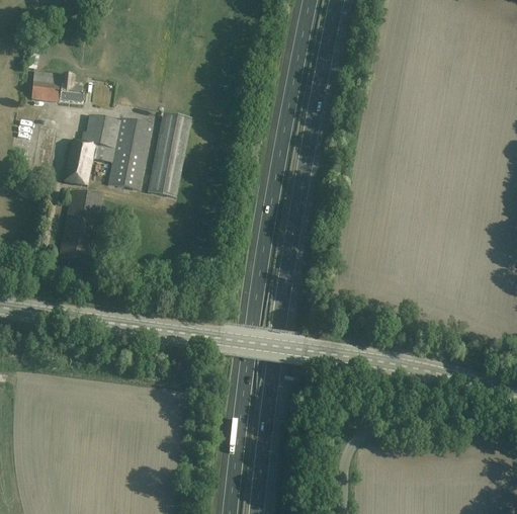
[(24,62),(31,63),(33,50),(26,48),(24,62)]
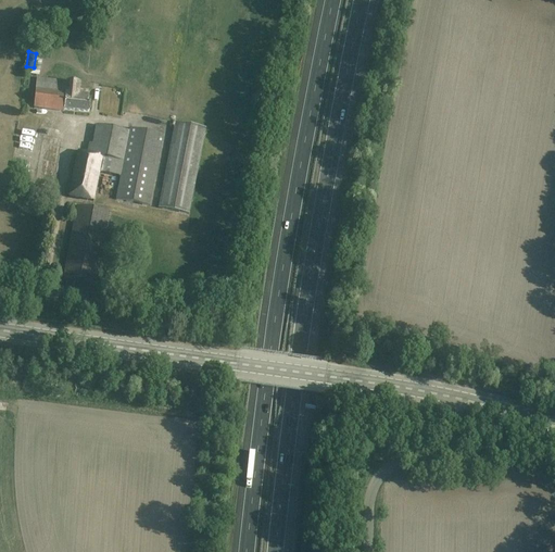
[(38,75),(35,104),(65,109),(65,105),(90,109),(91,97),(89,97),(90,92),(85,91),(85,87),(80,87),(80,79),(38,75)]
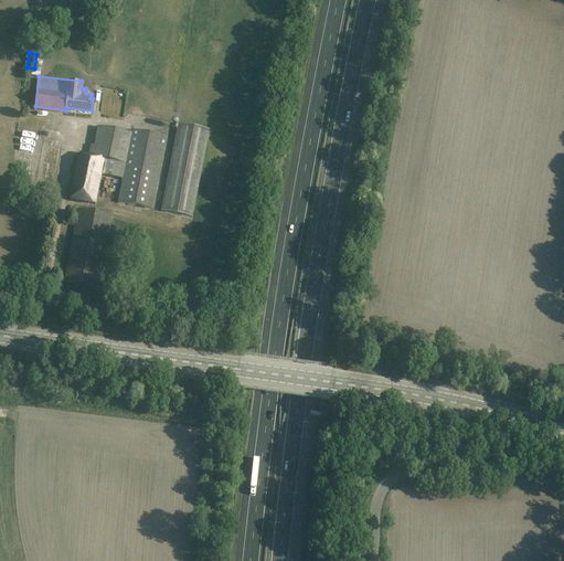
[(38,116),(36,128),(49,129),(50,116),(38,116)]
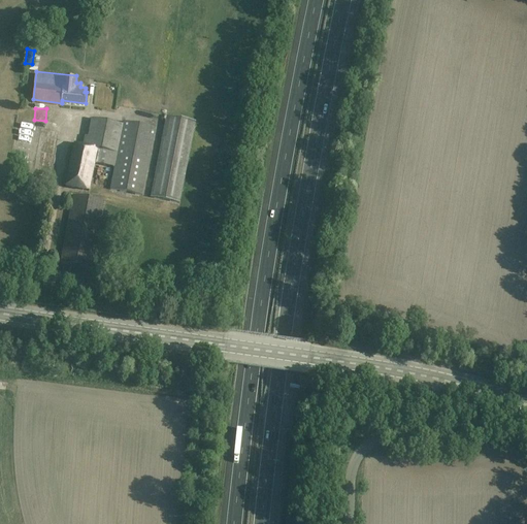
[(168,112),(152,194),(180,200),(196,119),(168,112)]
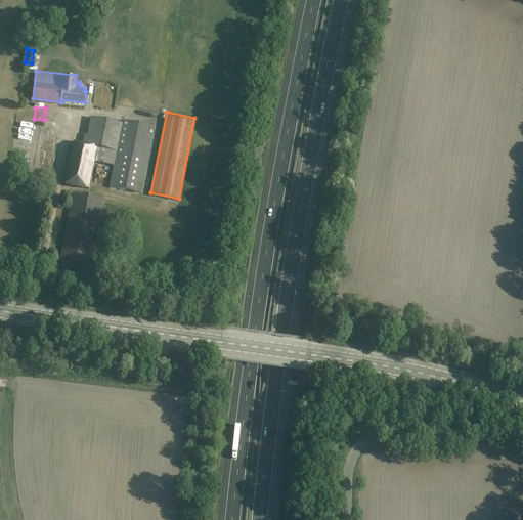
[(75,139),(68,171),(66,181),(89,185),(94,159),(115,163),(111,185),(142,190),(156,123),(124,117),(123,121),(91,115),(88,132),(85,132),(83,141),(75,139)]
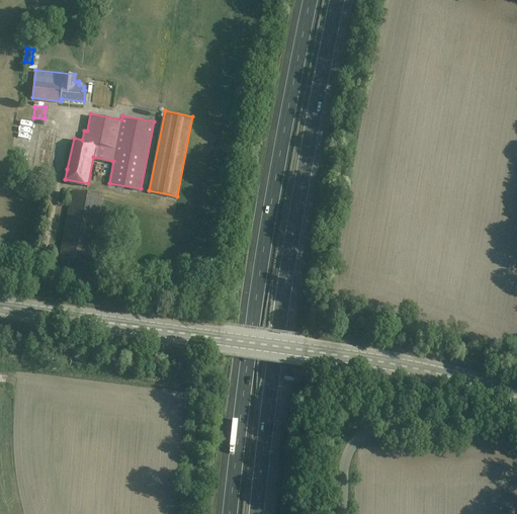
[(41,137),(41,147),(55,147),(56,138),(41,137)]
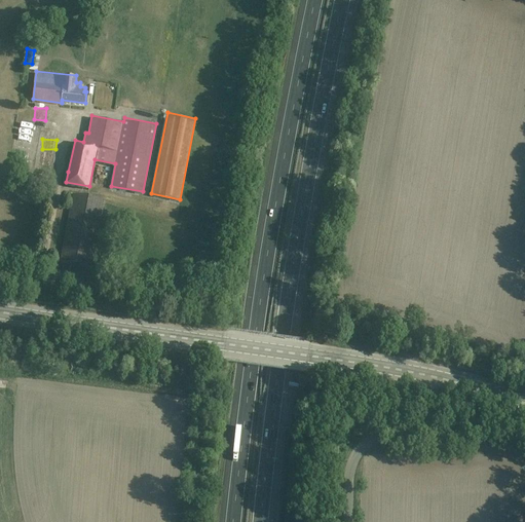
[(105,197),(84,193),(74,191),(61,258),(92,264),(105,197)]
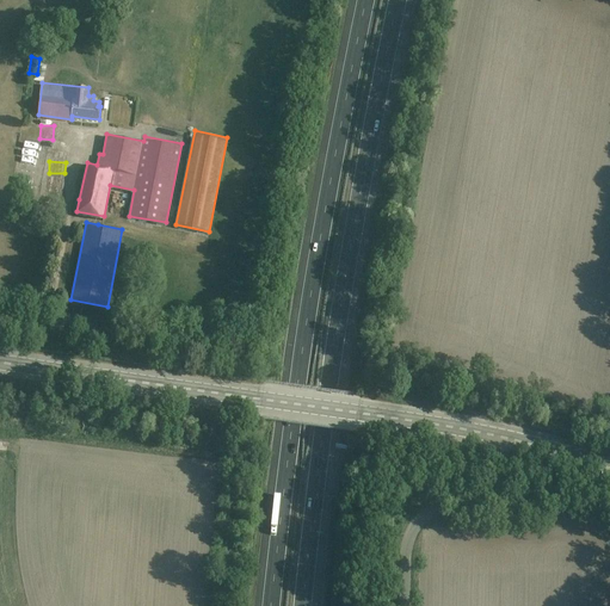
All buildings are outlined.
